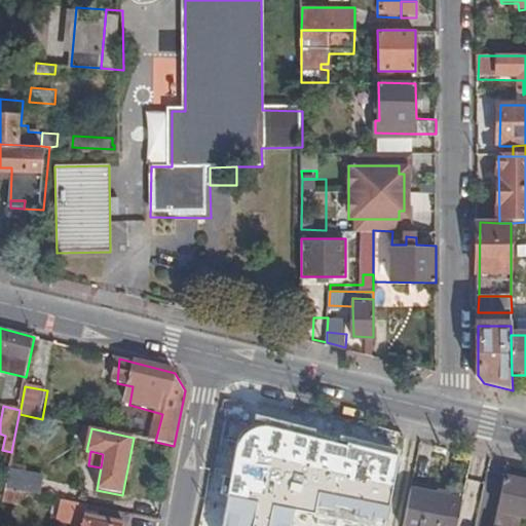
[(4,490),(38,497),(42,477),(8,470),(4,490)]
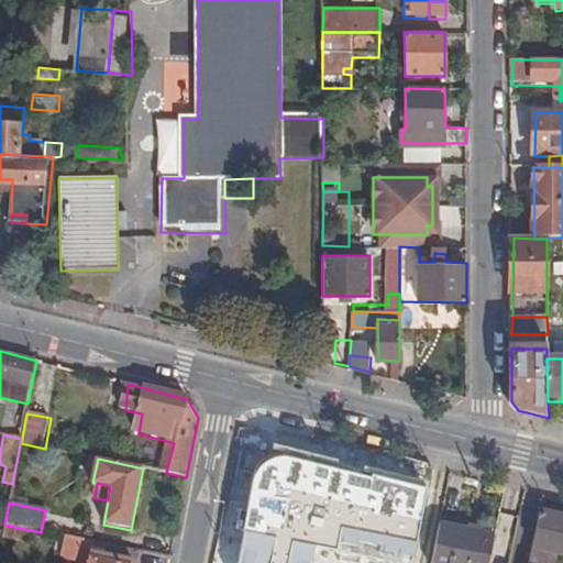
[(562,552),(562,508),(539,504),(526,562),(548,562),(551,551),(562,552)]
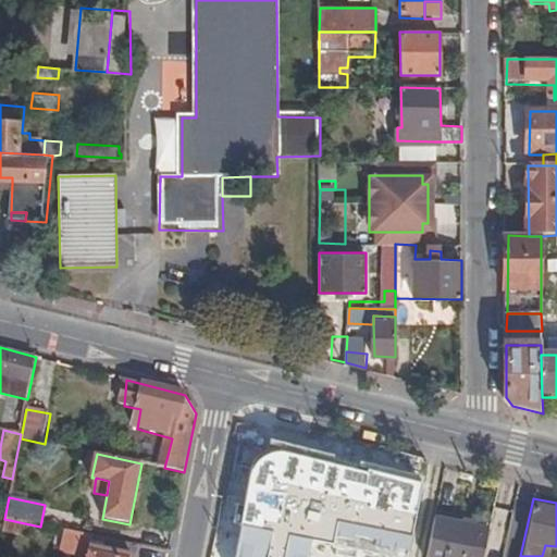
[(482,556),(489,529),(433,517),(424,556),(482,556)]
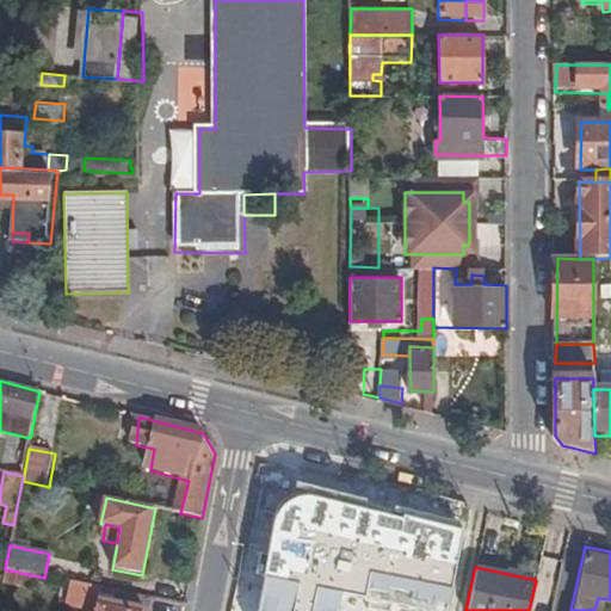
[(97,610),(148,610),(150,598),(102,588),(97,610)]
